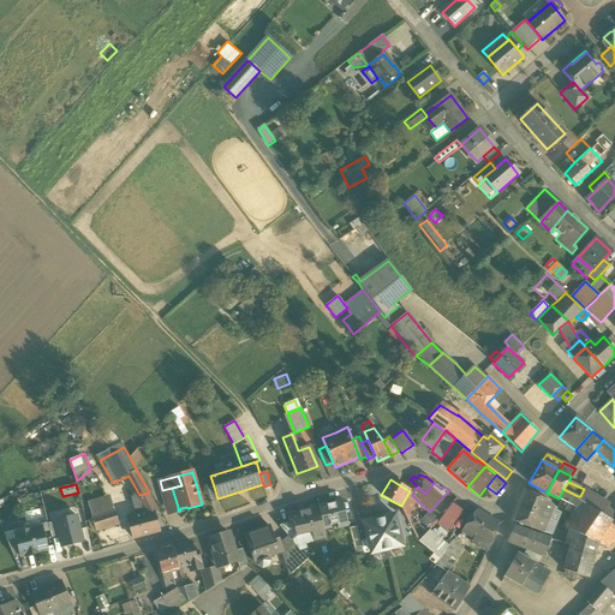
[(207,489),(212,502),(219,500),(218,499),(214,487),(207,489)]
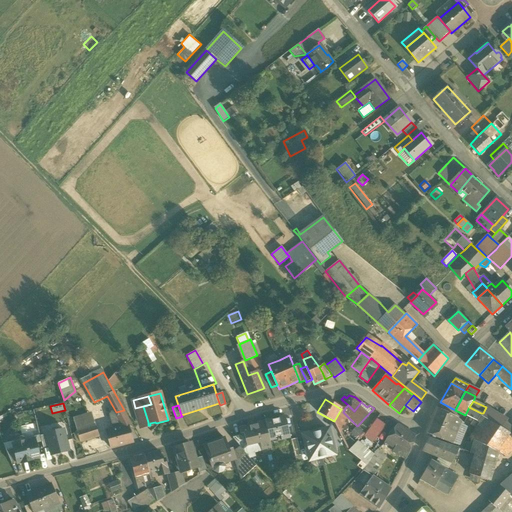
[(135,408),(140,425),(148,422),(143,406),(135,408)]
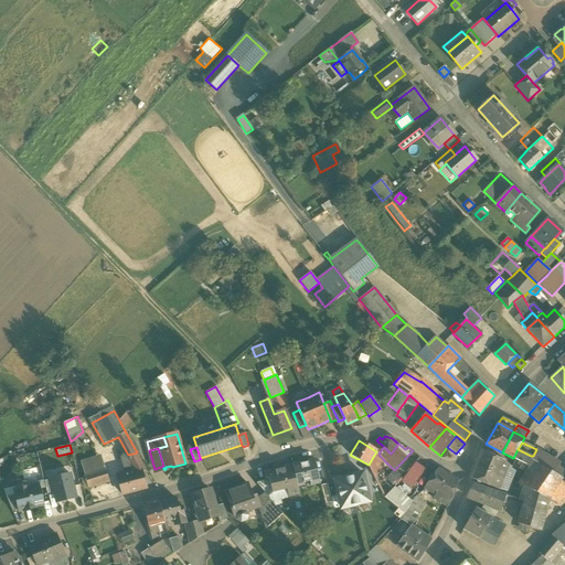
[(531,456),(518,449),(513,458),(526,465),(530,458),(531,456)]
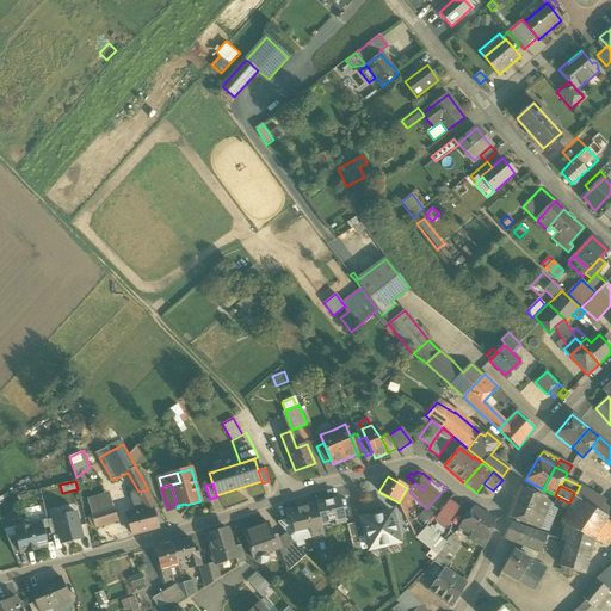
[(573,495),(582,501),(609,518),(608,519),(610,520),(610,519),(610,511),(603,504),(605,500),(580,486),(576,493),(574,493),(573,495)]
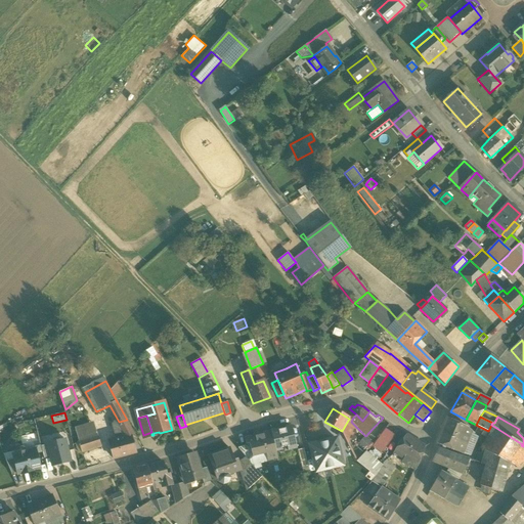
[(436,443),(462,453),(472,431),(468,427),(446,418),(436,443)]
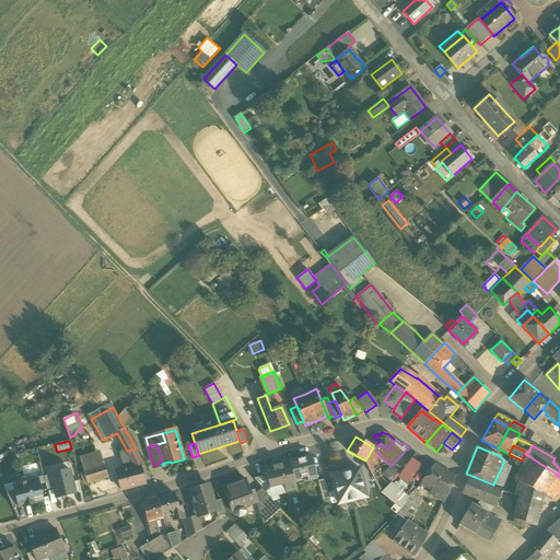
[(127,451),(131,467),(140,465),(141,469),(146,468),(136,448),(127,451)]
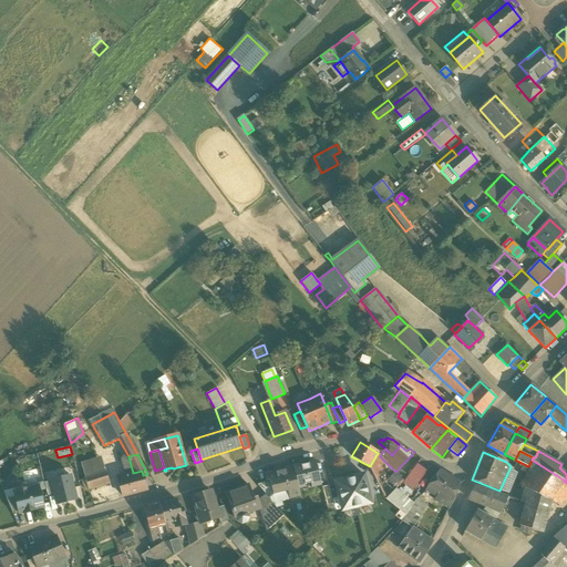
[(81,464),(85,477),(104,471),(100,457),(81,464)]
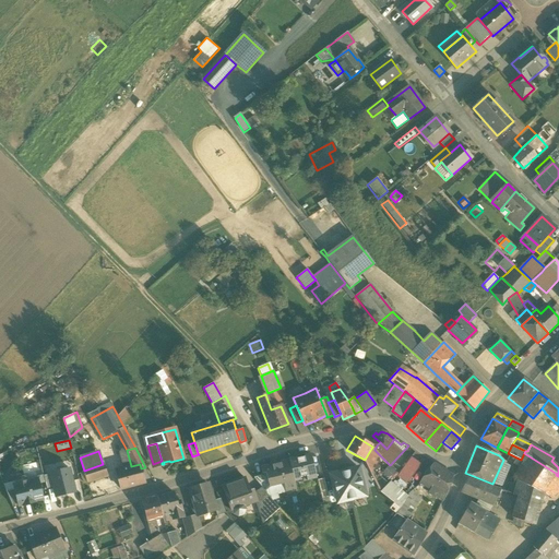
[(521,464),(526,468),(533,459),(524,453),(521,460),(522,462),(521,464)]
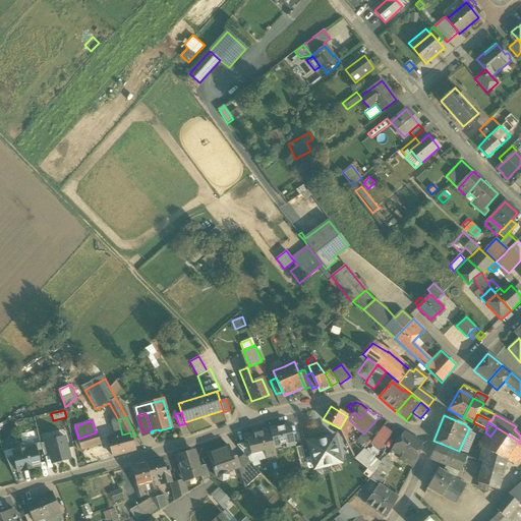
[(286,447),(294,445),(289,424),(270,429),(274,447),(286,444),(286,447)]
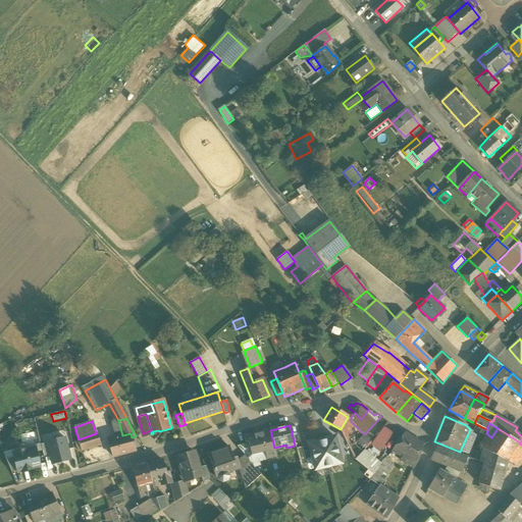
[(376,437),(385,445),(392,435),(382,428),(376,437)]
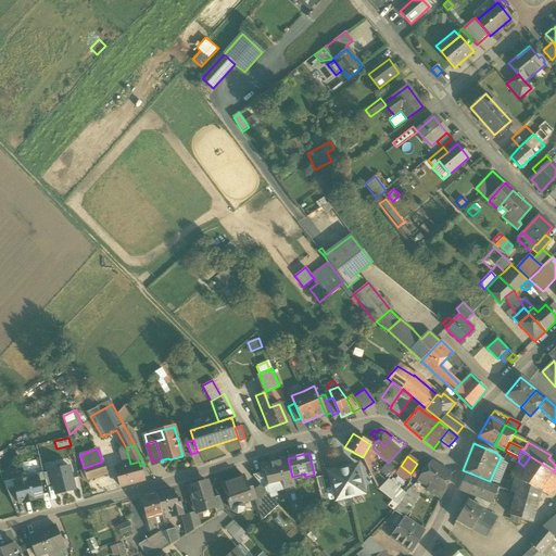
[(540,491),(553,472),(554,471),(530,456),(523,466),(516,478),(540,490),(540,491)]
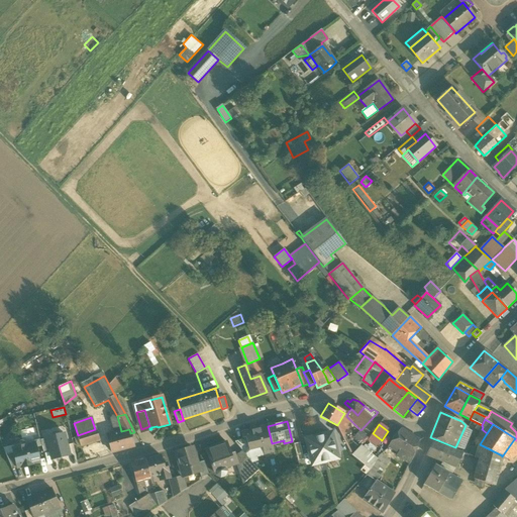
[(263,447),(264,455),(270,454),(274,453),(272,443),(268,426),(251,430),(251,431),(241,434),(243,443),(247,442),(249,450),(263,447)]
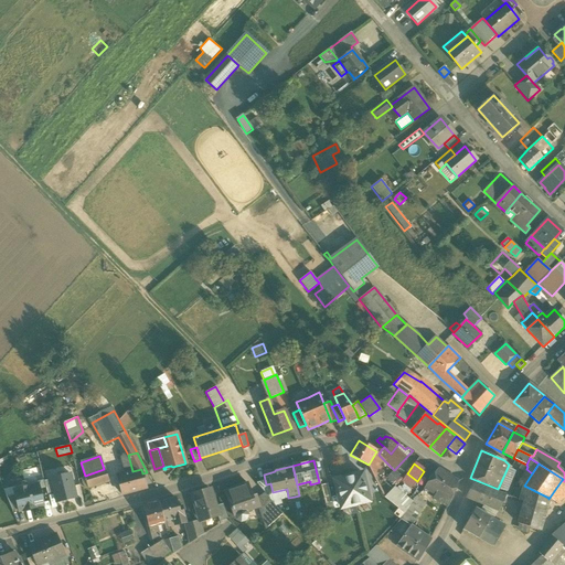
[(426,489),(450,502),(458,481),(439,468),(426,489)]
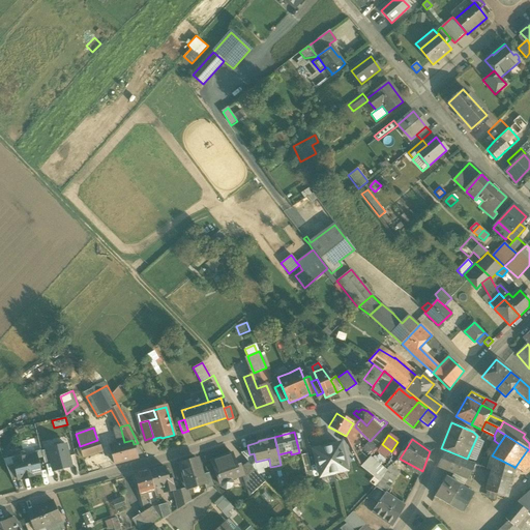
[(101,451),(97,440),(80,446),(79,446),(83,458),(101,451)]
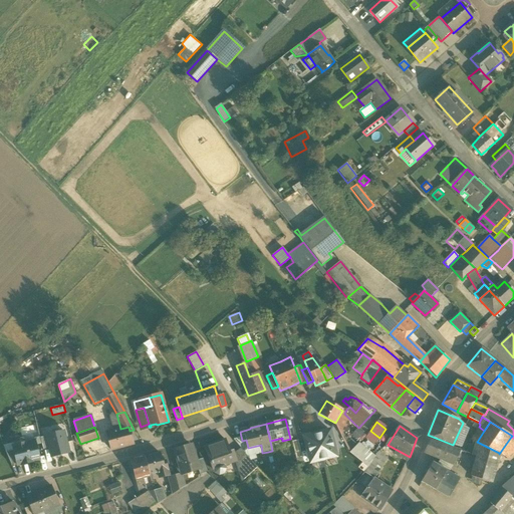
[(134,445),(130,431),(129,427),(120,429),(106,433),(111,451),(134,445)]
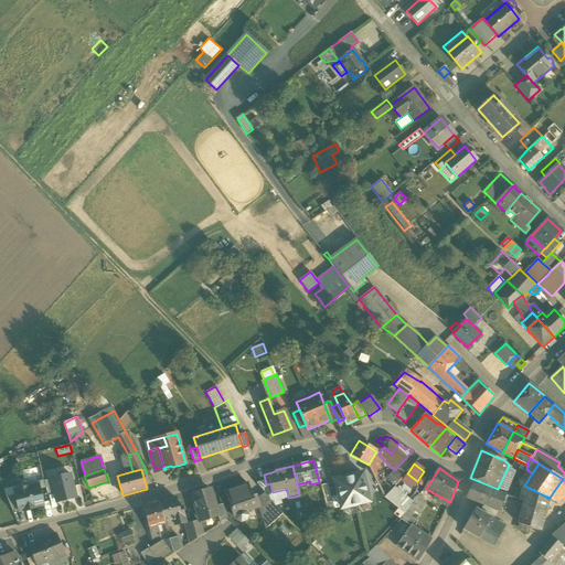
[(362,473),(349,477),(355,504),(369,501),(362,473)]
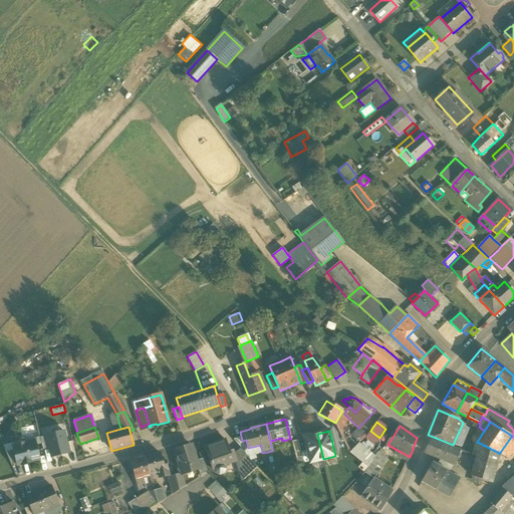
[(49,449),(51,457),(69,453),(63,432),(46,436),(49,449)]
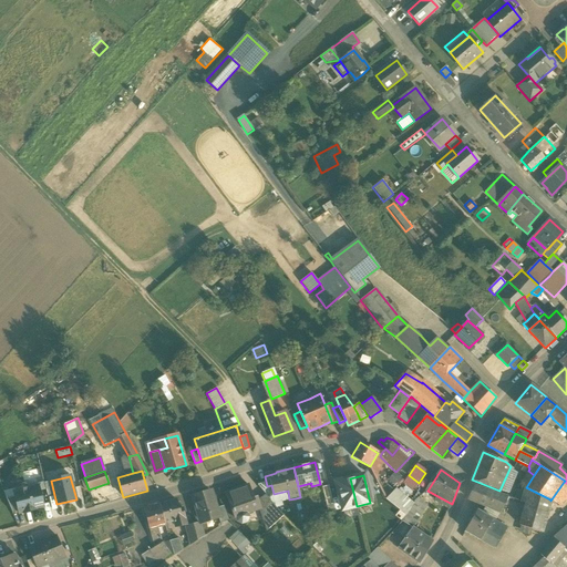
[(342,511),(357,506),(350,478),(336,482),(342,511)]
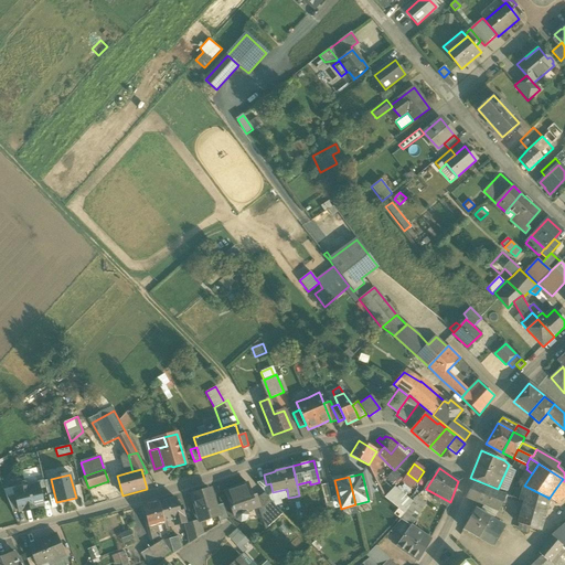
[(51,479),(44,481),(45,489),(48,496),(54,493),(51,479)]
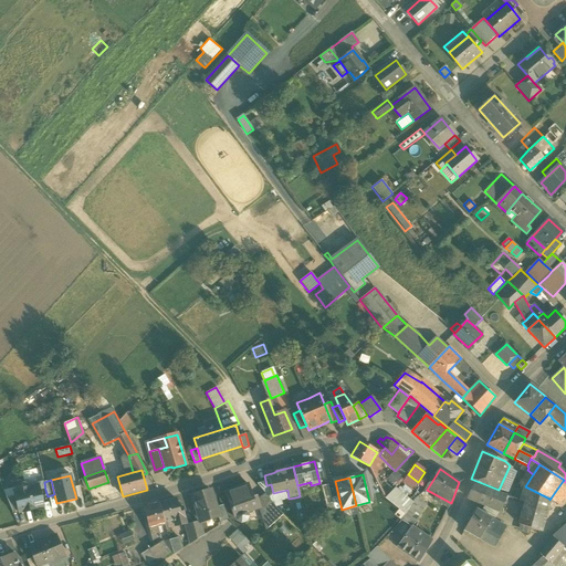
[(396,488),(409,494),(412,489),(399,481),(396,488)]
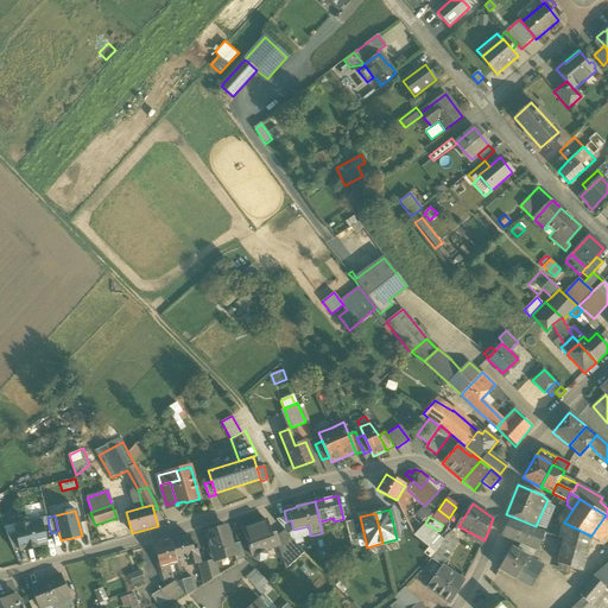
[(20,548),(21,550),(46,544),(42,527),(40,521),(31,525),(30,520),(26,519),(20,520),(17,524),(18,527),(16,529),(17,533),(20,548)]
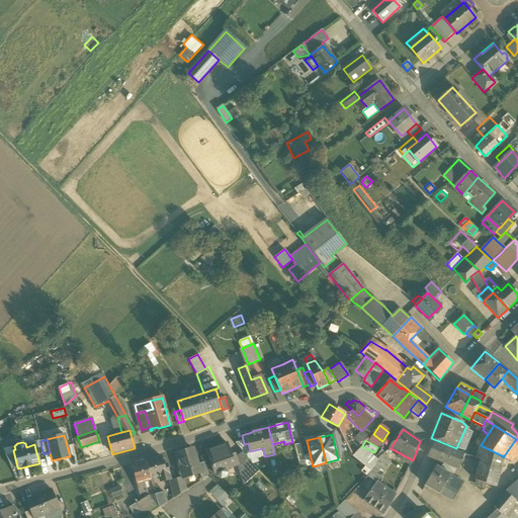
[(227,472),(226,468),(237,464),(238,464),(236,458),(234,454),(231,455),(227,443),(206,450),(214,472),(216,472),(217,477),(221,479),(225,477),(227,472)]
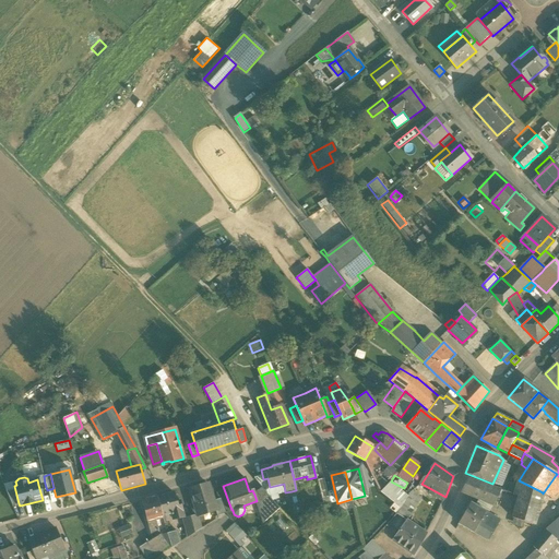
[(257,482),(262,488),(257,494),(254,495),(257,501),(256,501),(263,524),(280,509),(273,502),(263,490),(270,489),(270,487),(268,478),(263,479),(257,482)]
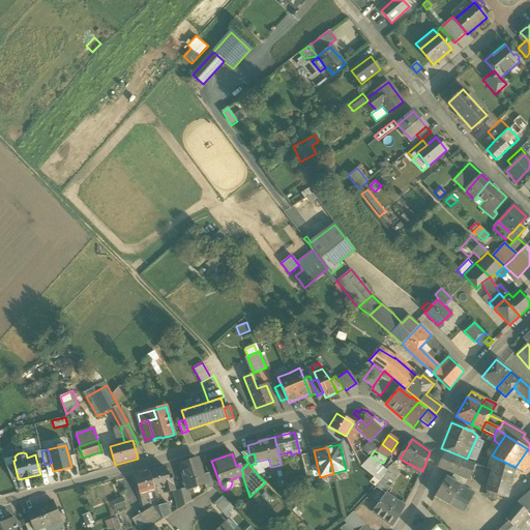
[(467,479),(474,464),(444,453),(438,467),(453,473),(467,479)]
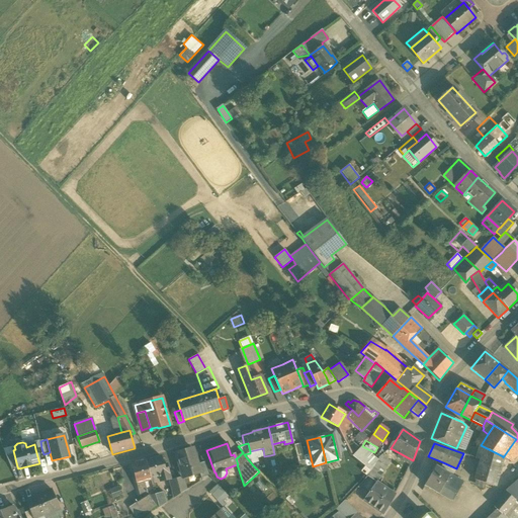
[(294,445),(298,463),(305,461),(300,444),(294,445)]
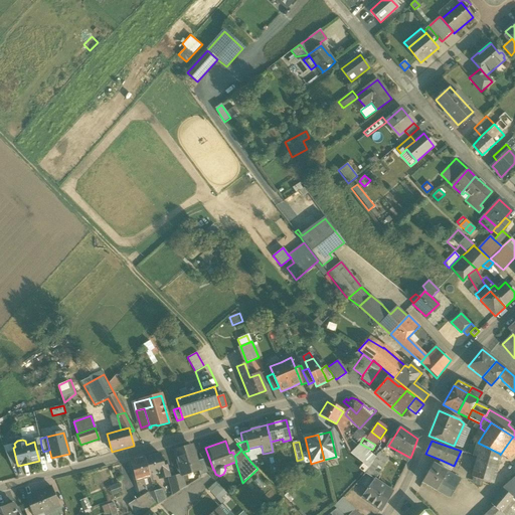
[(492,484),(500,454),(478,443),(476,443),(475,446),(473,456),(477,458),(472,477),(492,484)]
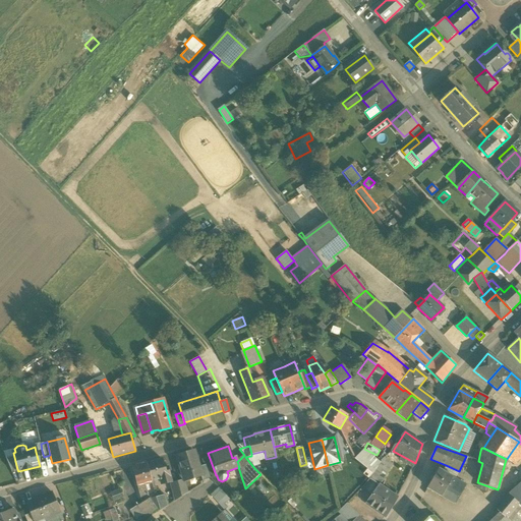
[(3,452),(6,459),(14,457),(13,453),(15,452),(14,449),(3,452)]
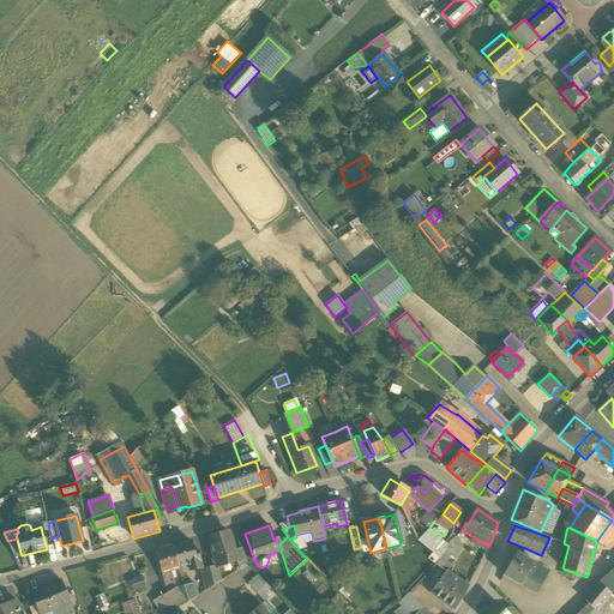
[(417,541),(439,558),(445,548),(425,533),(417,541)]
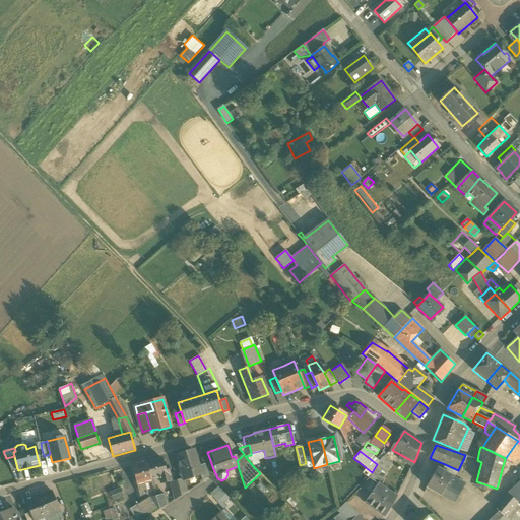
[(177,455),(183,478),(191,475),(192,477),(200,475),(201,474),(198,466),(194,452),(186,454),(186,453),(177,455)]
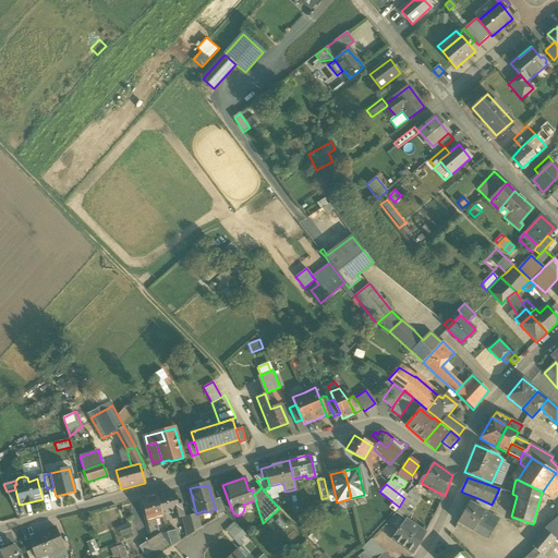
[(413,485),(404,498),(399,507),(396,512),(407,519),(424,493),(413,485)]
